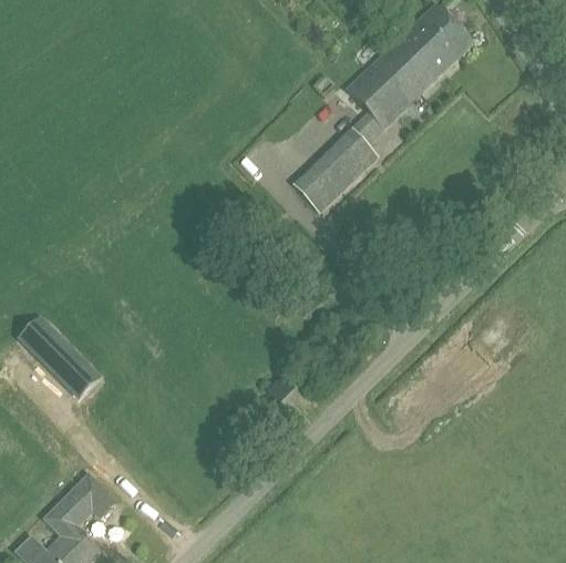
[(474,41),(439,4),(349,91),(384,128),(474,41)]
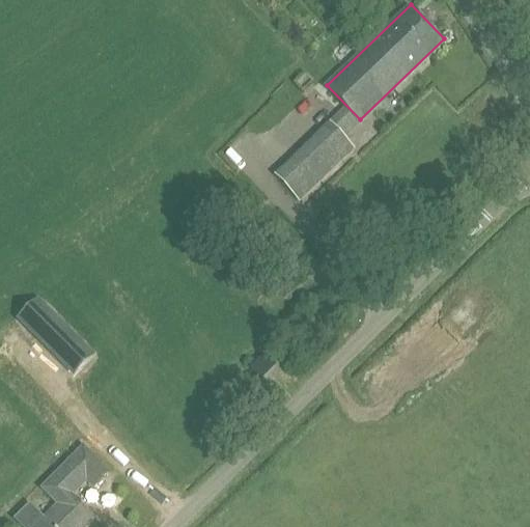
[(301,198),(355,146),(332,121),(277,174),(301,198)]
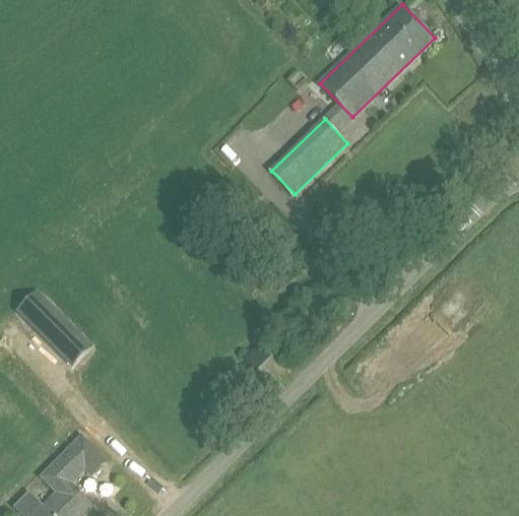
[(257,368),(269,356),(260,346),(248,358),(257,368)]
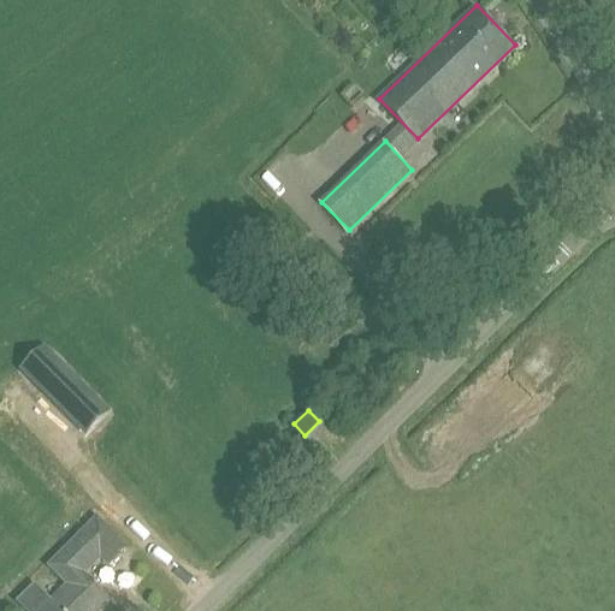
[(111,561),(126,545),(99,517),(51,564),(70,583),(53,599),(35,581),(18,599),(30,610),(95,610),(110,598),(83,571),(101,552),(111,561)]
